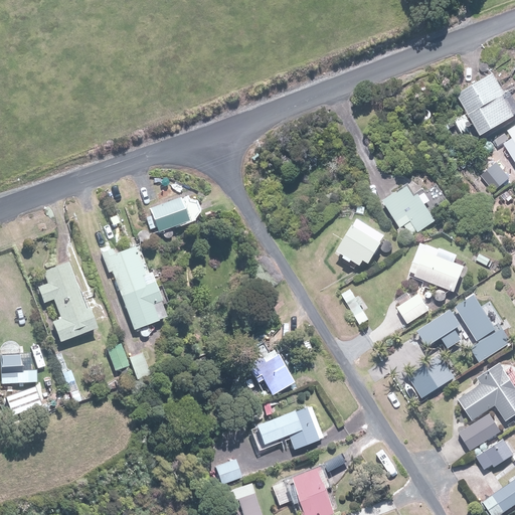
[(491,73),(459,93),(482,132),(514,114),(491,73)]
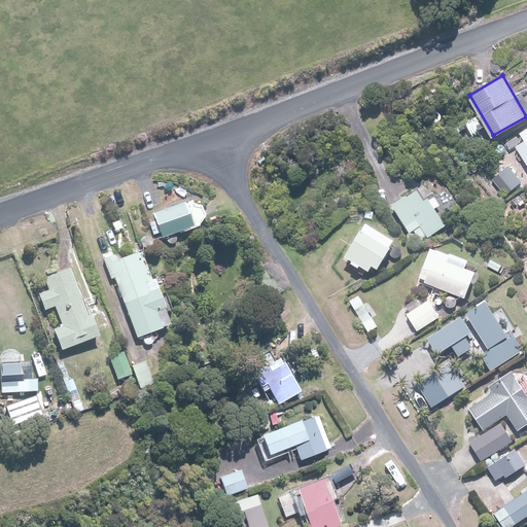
[(525,140),(516,146),(526,164),(526,128),(520,133),(525,140)]
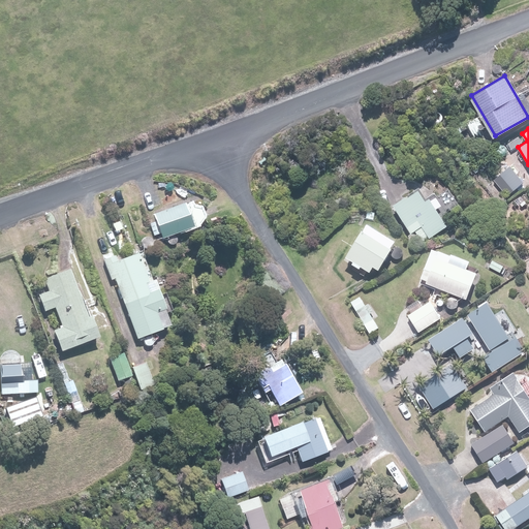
[(510,167),(495,181),(508,195),(524,183),(510,167)]
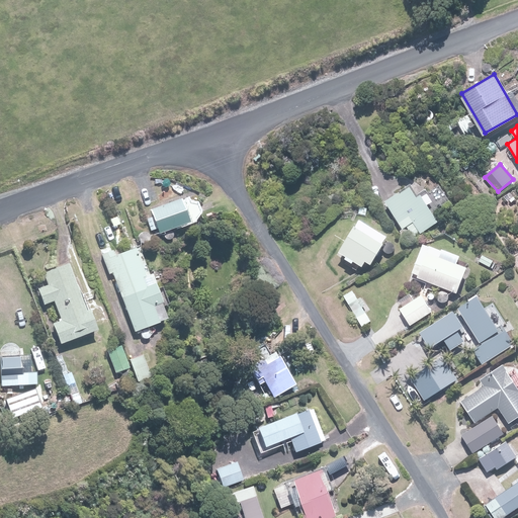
[(413,183),(384,201),(402,229),(412,223),(419,234),(438,222),(413,183)]
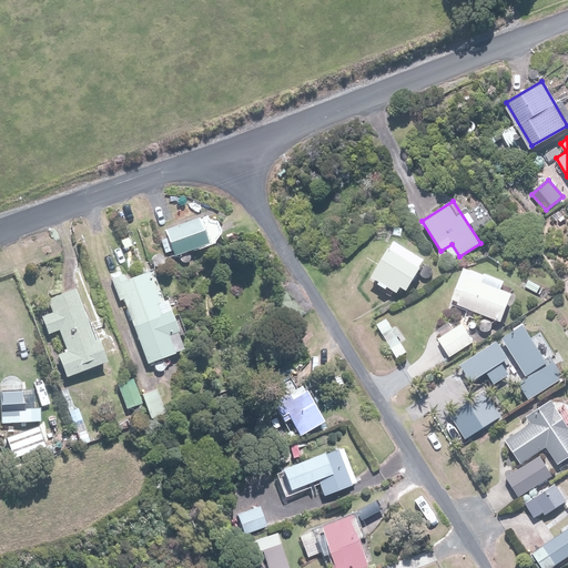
[(393,242),(371,275),(397,293),(401,287),(404,290),(423,261),(393,242)]
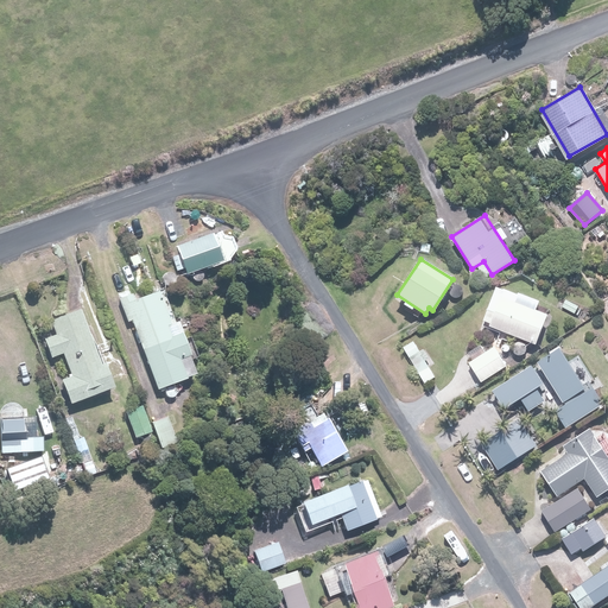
[(496,286),(481,321),(534,343),(546,316),(514,303),(518,296),(496,286)]
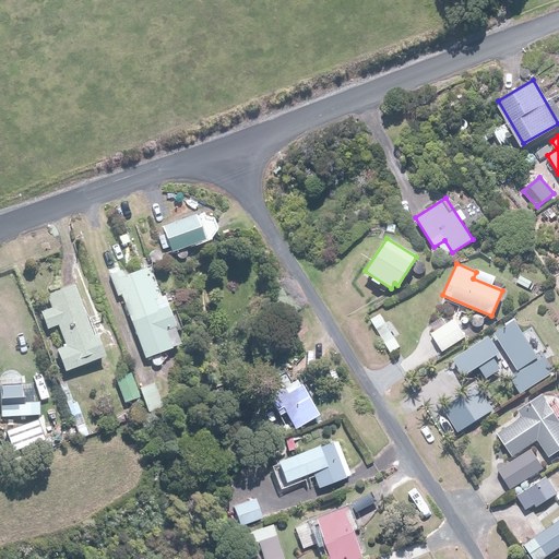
[(164,287),(153,292),(144,269),(119,277),(113,280),(119,296),(125,294),(149,356),(174,347),(167,330),(178,326),(164,287)]
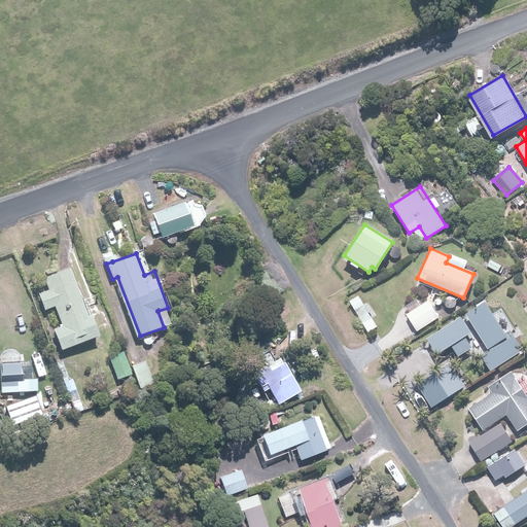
[(63,352),(72,348),(99,338),(72,270),(45,280),(49,290),(40,293),(46,309),(56,305),(63,325),(55,328),(63,352)]
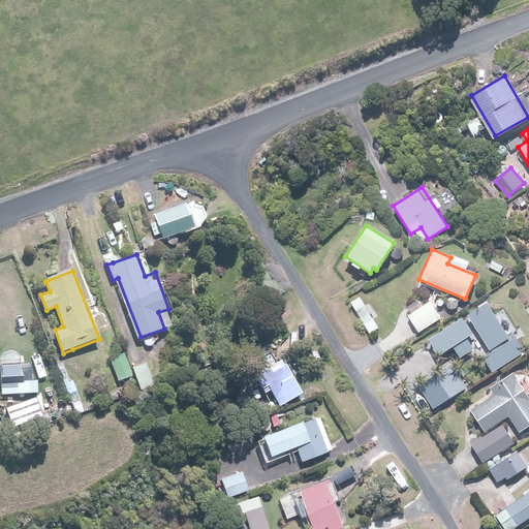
[(428,302),(409,315),(421,332),(440,317),(428,302)]
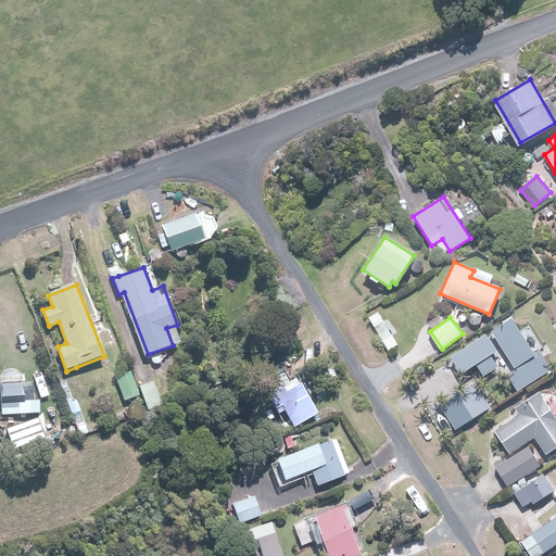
[(492,331),(517,370),(508,376),(517,389),(551,368),(542,354),(535,358),(512,319),(492,331)]
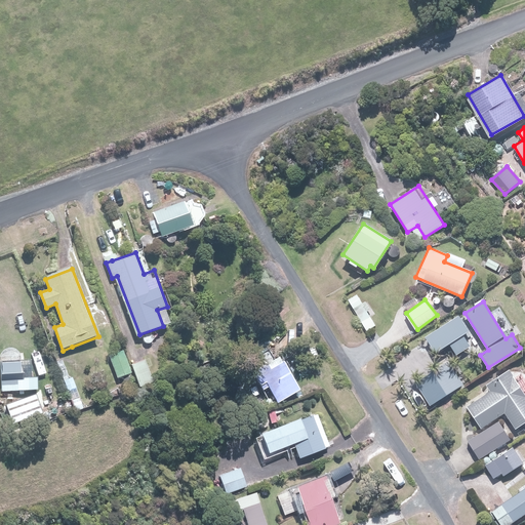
[(459,316),(426,337),(436,353),(448,345),(455,356),(470,346),(463,335),(470,331),(459,316)]
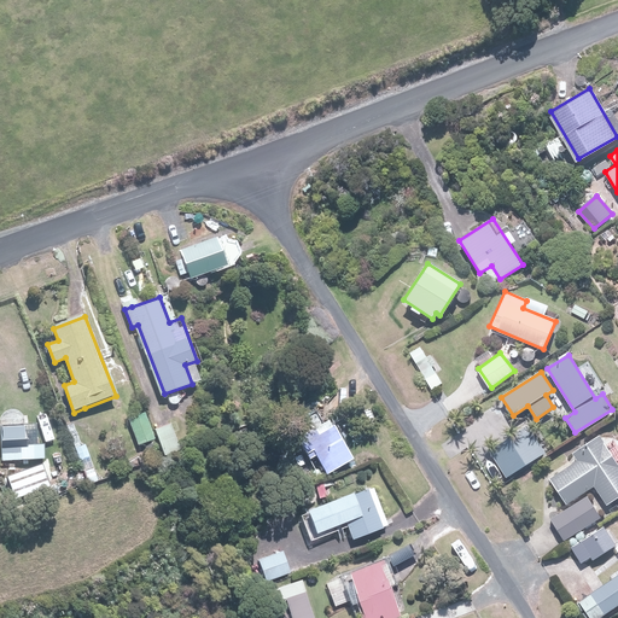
[(355,459),(345,441),(328,409),(292,429),(309,460),(318,455),(327,473),(355,459)]
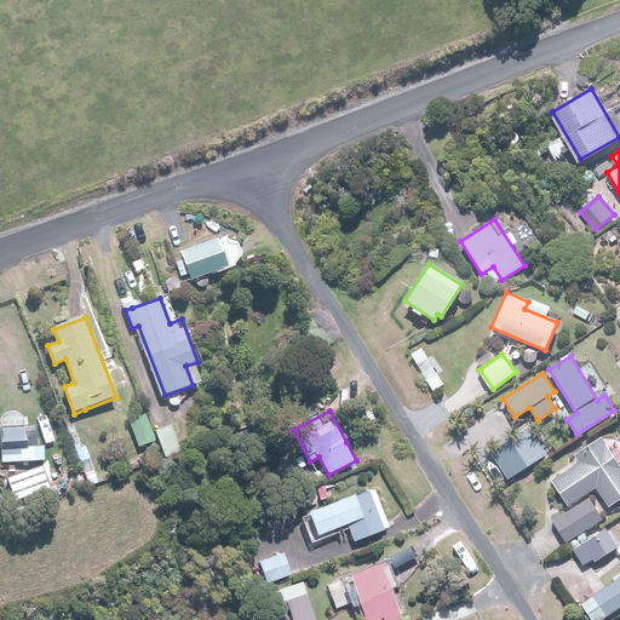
[(1,426),(4,460),(47,459),(47,446),(27,446),(26,425),(1,426)]
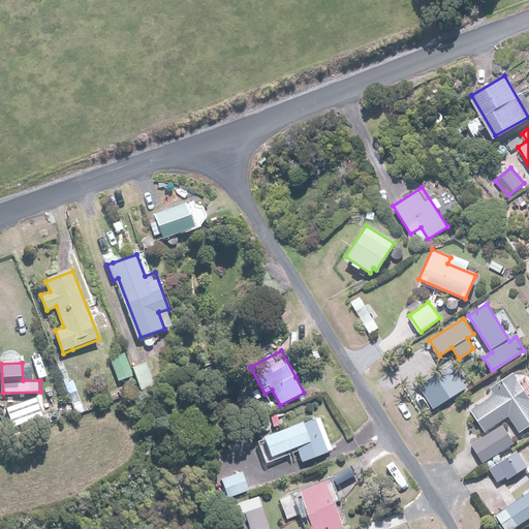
[(449,368),(419,386),(433,408),(463,389),(449,368)]
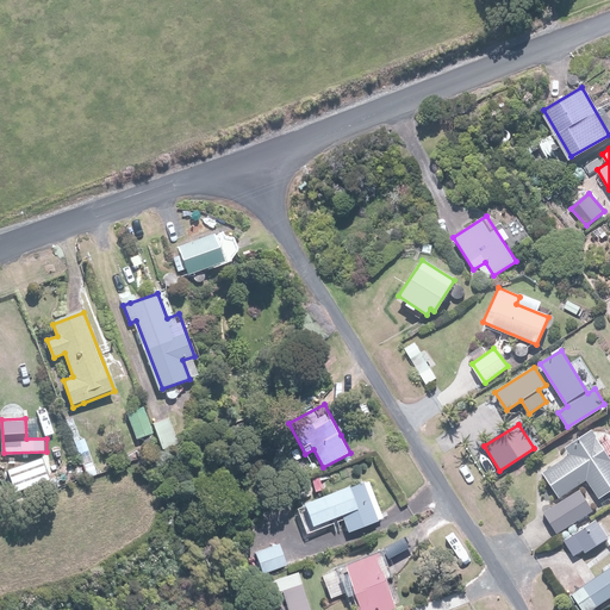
[(572,454),(542,473),(559,499),(586,483),(598,499),(609,491),(609,459),(592,433),(568,448),(572,454)]
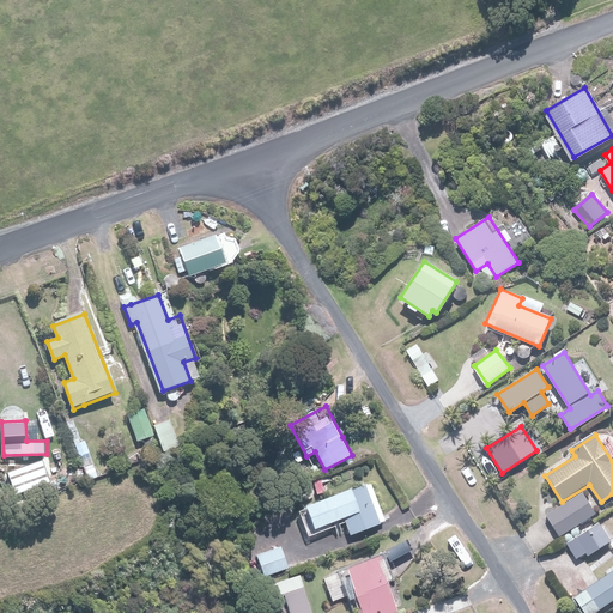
[(42,461),(6,474),(14,498),(52,485),(42,461)]
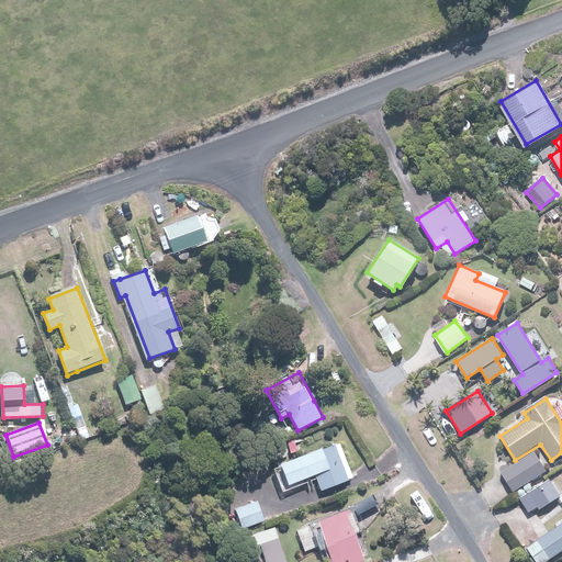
[(337,444),(281,465),(289,485),(316,475),(322,491),(351,480),(337,444)]
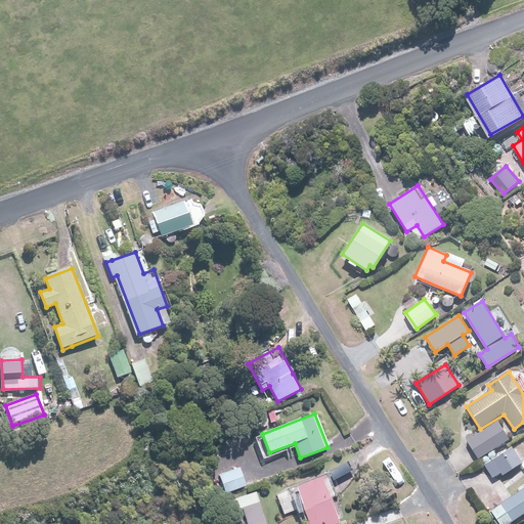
[(497,421),(465,441),(477,460),(510,439),(497,421)]
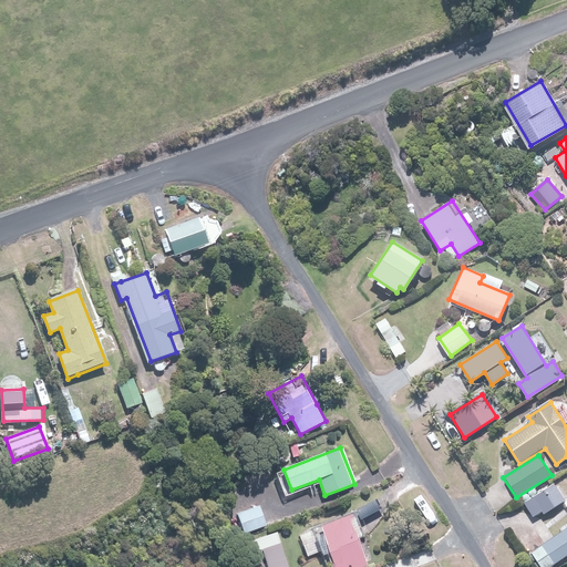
[(555,485),(524,502),(533,517),(544,511),(545,512),(564,501),(555,485)]
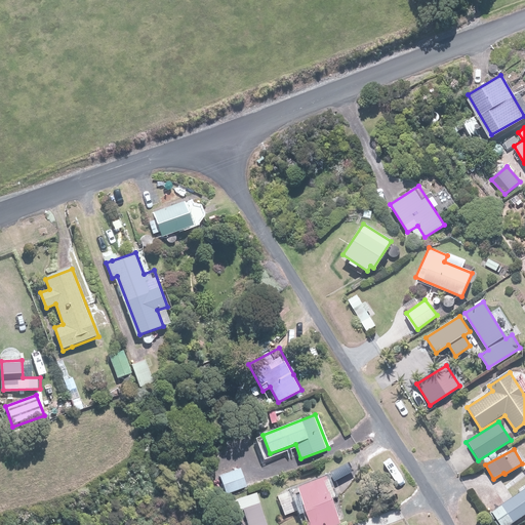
[(241,469),(219,476),(226,494),(247,487),(241,469)]
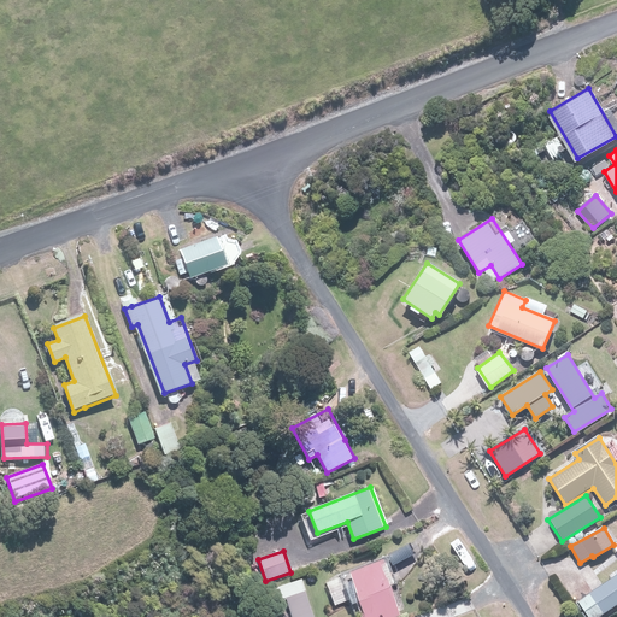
[(378,562),(350,573),(366,616),(392,616),(399,615),(378,562)]
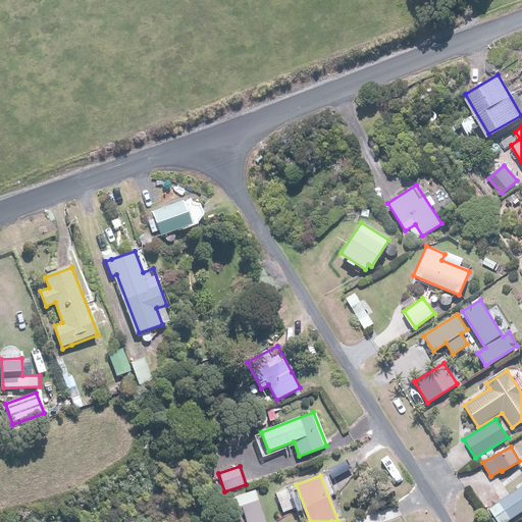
[(521,483),(488,508),(499,521),(507,521),(521,511),(521,483)]
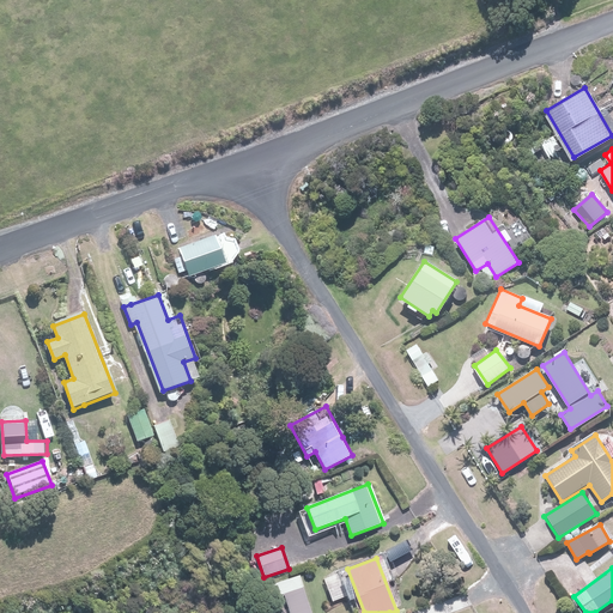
[(311,612),(301,580),(283,586),(291,612),(311,612)]
